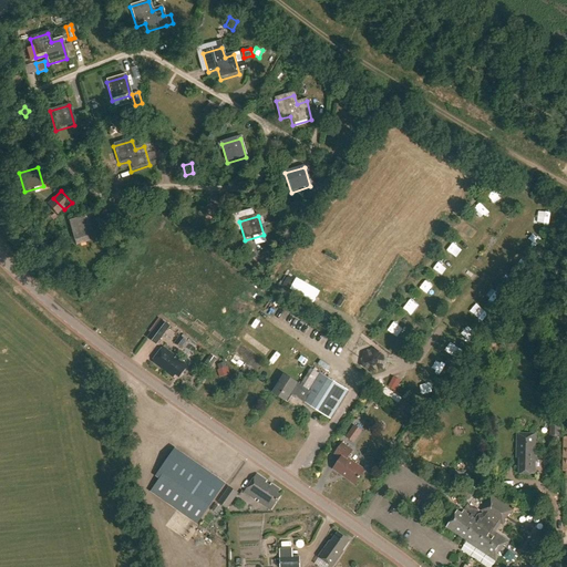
[(74,240),(92,236),(86,217),(69,223),(74,240)]
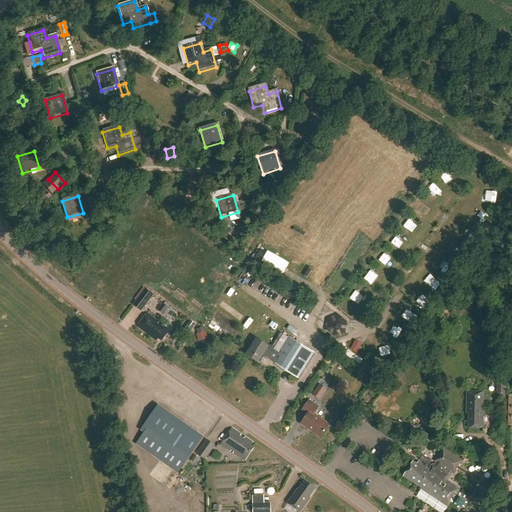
[(103,204),(98,206),(102,216),(107,214),(103,204)]
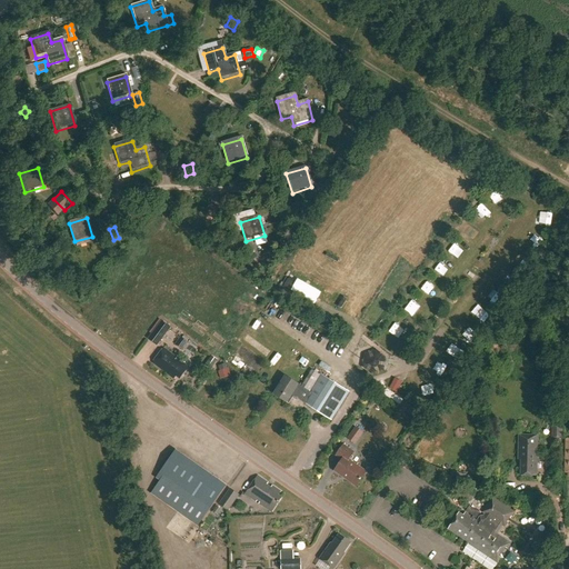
[(162,321),(148,339),(157,346),(171,327),(162,321)]
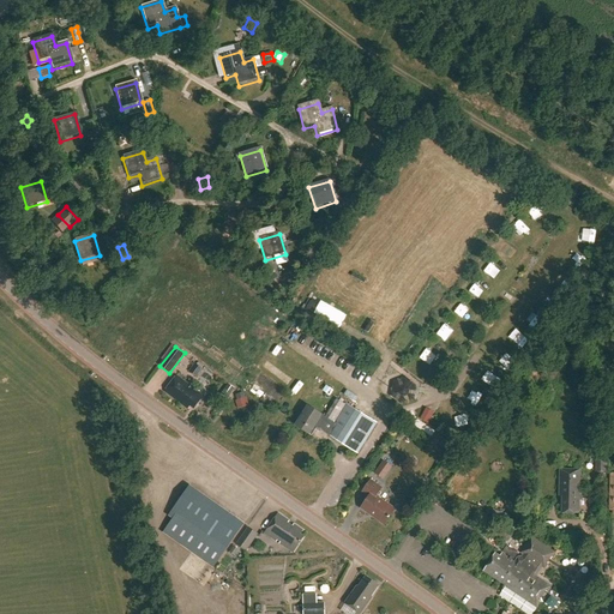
[(196,363),(190,372),(198,378),(203,369),(196,363)]
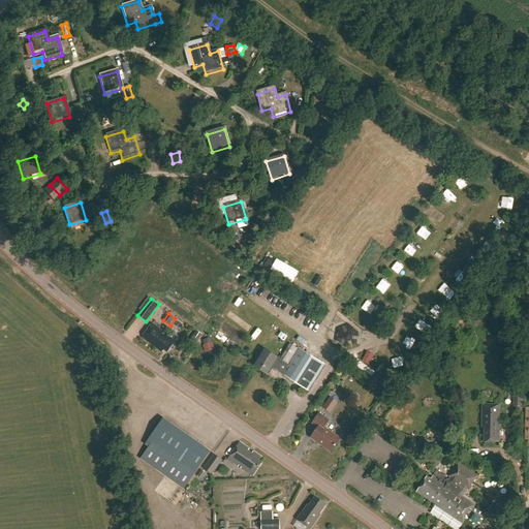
[(349,325),(339,330),(337,341),(346,349),(358,344),(359,333),(349,325)]
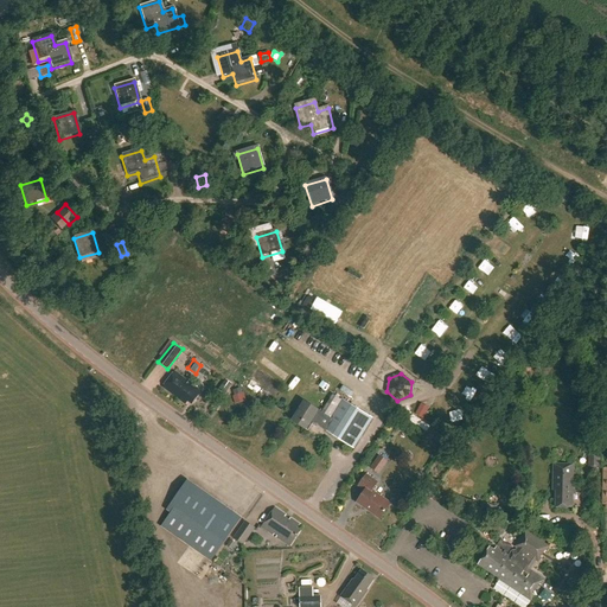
[(191,406),(200,394),(187,384),(186,387),(185,385),(186,383),(173,375),(163,390),(172,396),(173,395),(179,400),(178,401),(186,407),(189,404),(191,406)]
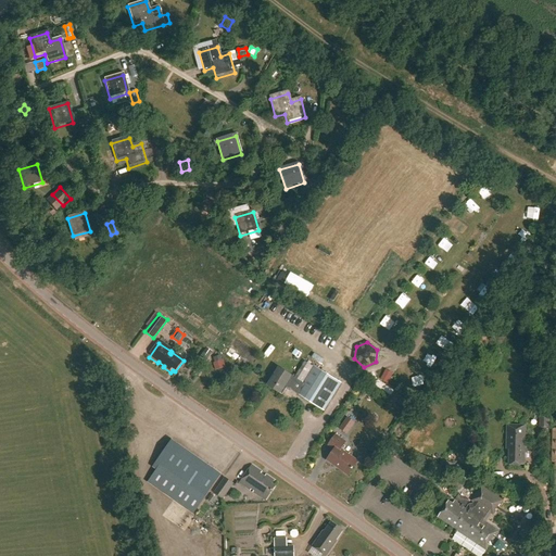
[(206,348),(202,354),(207,358),(213,351),(206,348)]
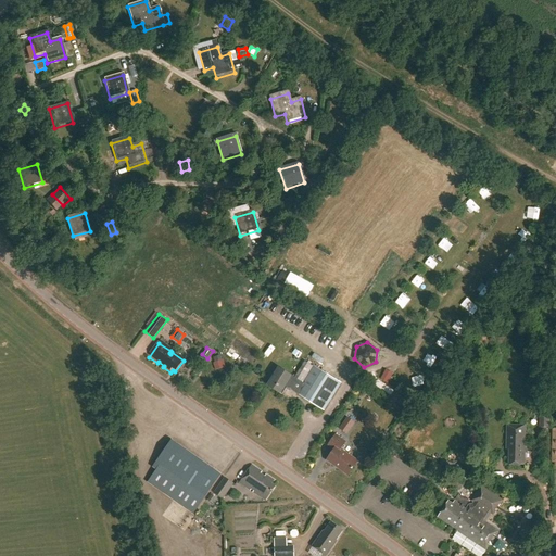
[(324,413),(341,386),(315,369),(304,386),(279,369),(267,387),(281,395),(286,389),(324,413)]
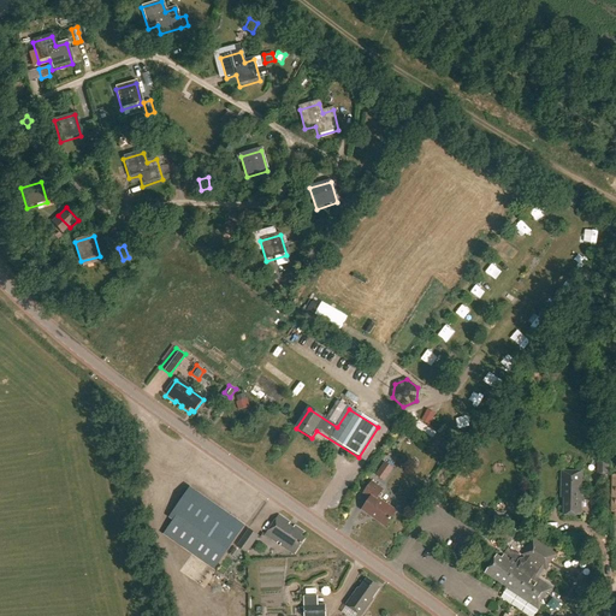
[(427,410),(422,424),(430,427),(436,415),(427,410)]
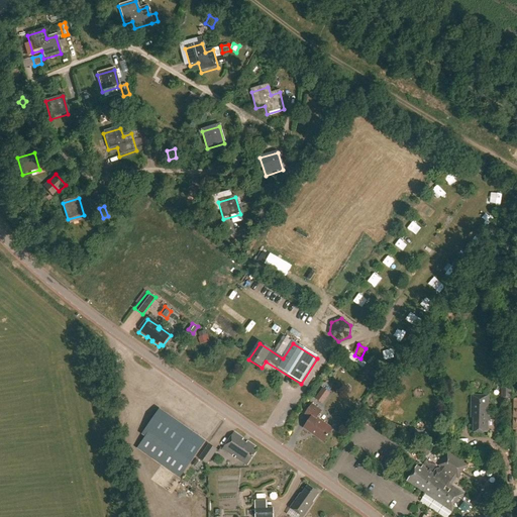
[(501,380),(501,399),(511,399),(511,379),(501,380)]
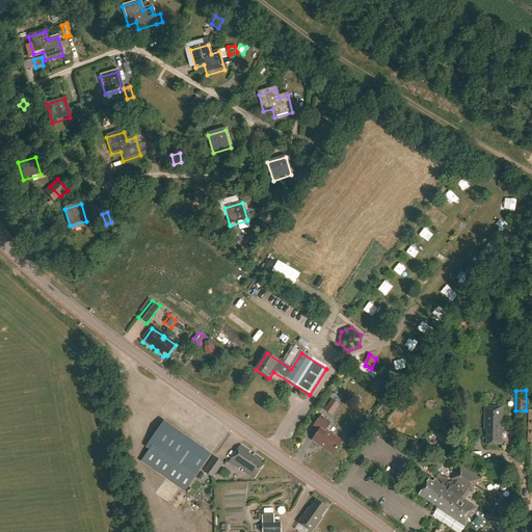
[(324,410),(333,416),(340,405),(333,399),(324,410)]
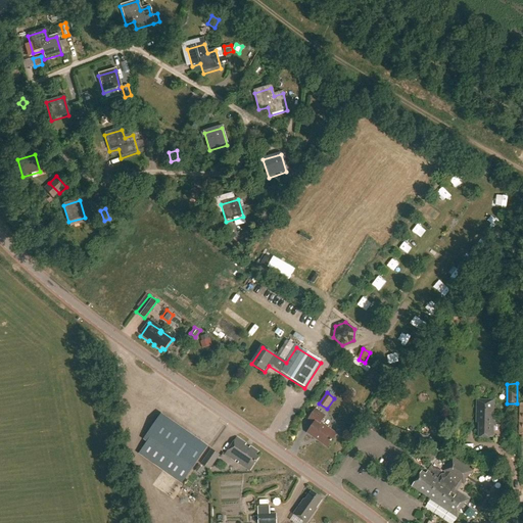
[(478,437),(493,438),(494,400),(489,400),(489,401),(482,401),(482,399),(477,399),(476,423),(479,423),(478,437)]
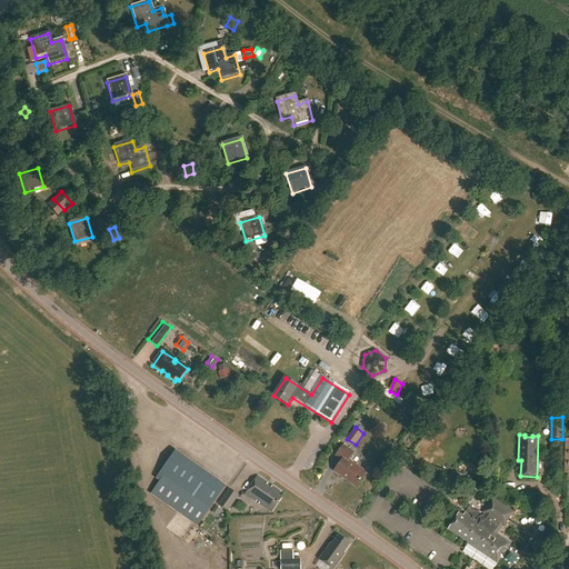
[(355,487),(362,475),(365,472),(348,460),(353,452),(342,445),(335,456),(341,460),(333,471),(355,487)]
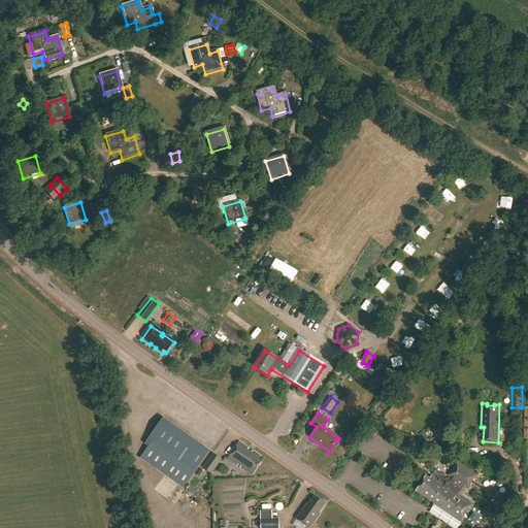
[(185,488),(210,452),(164,419),(146,443),(151,446),(142,458),(185,488)]
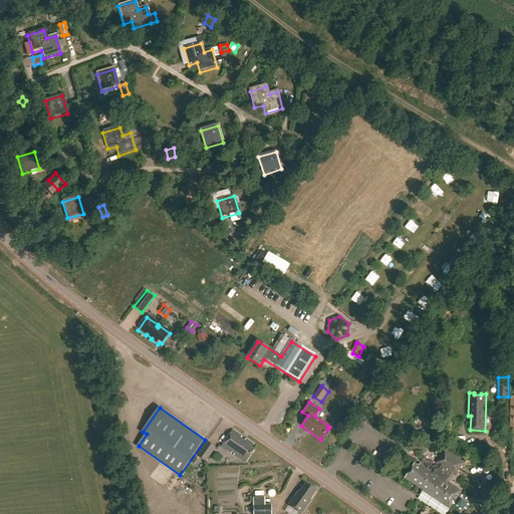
[(242,437),(233,431),(222,447),(232,454),(233,452),(236,453),(234,455),(246,463),(255,450),(251,447),(253,444),(246,439),(245,441),(241,439),(242,437)]
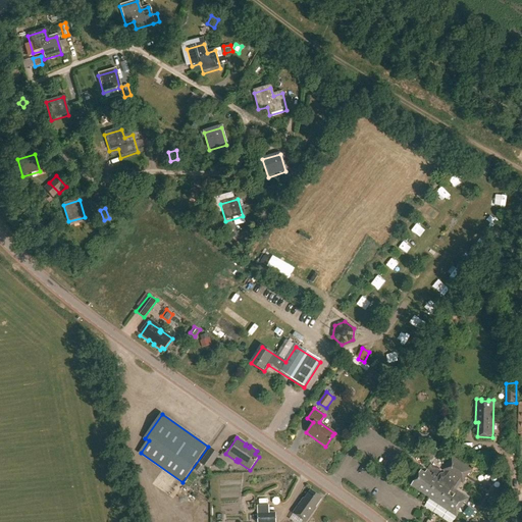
[(211,449),(201,463),(209,469),(219,455),(211,449)]
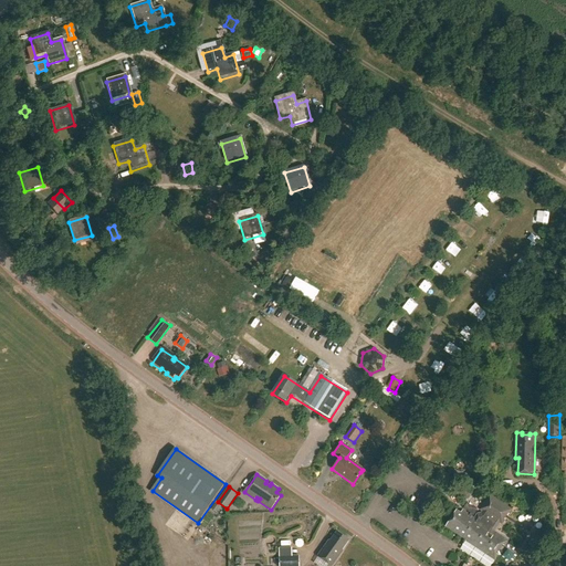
[(458,494),(468,501),(472,494),(462,488),(458,494)]
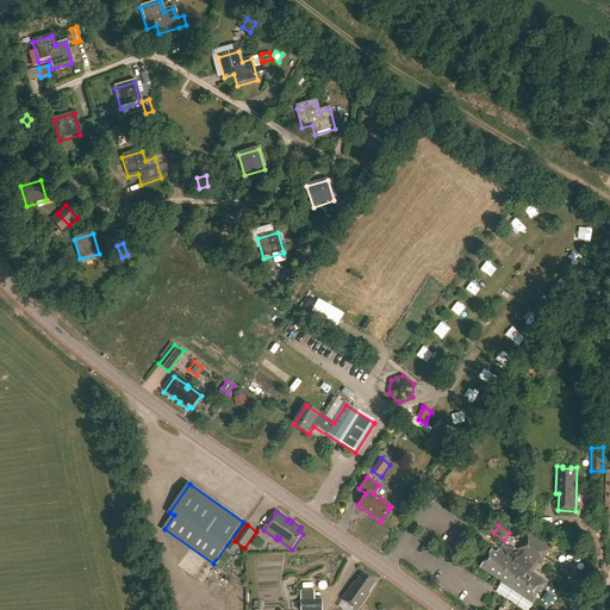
[(542,587),(545,590),(548,584),(534,574),(540,565),(542,567),(553,551),(529,535),(512,561),(508,558),(510,555),(511,556),(515,551),(503,543),(499,548),(508,553),(505,556),(499,552),(498,555),(492,552),(481,570),(504,584),(503,585),(535,605),(539,599),(536,597),(542,587)]
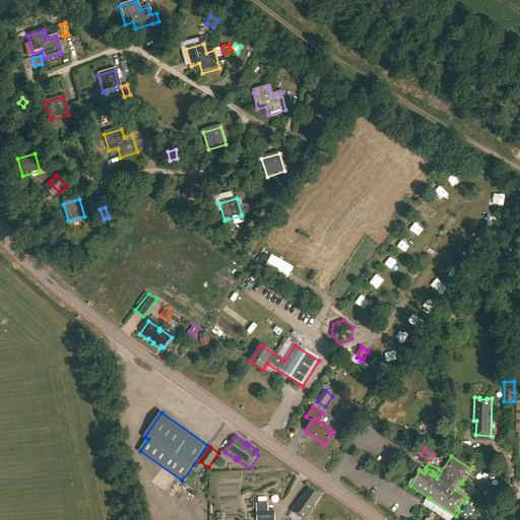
[(320,496),(311,490),(305,498),(304,497),(294,512),(305,519),(316,505),(314,504),(320,496)]
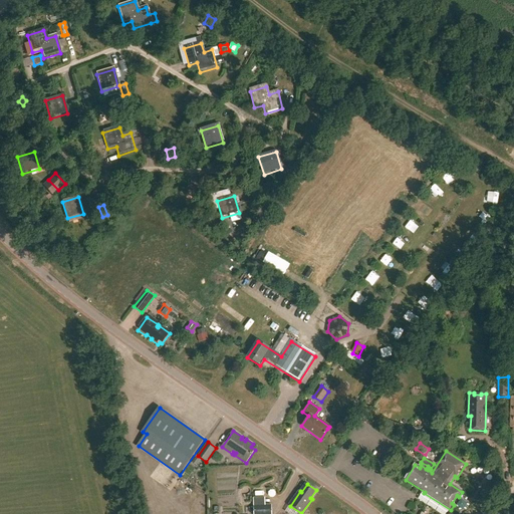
[(271,513),(272,505),(265,505),(265,497),(254,498),(254,513),(271,513)]
